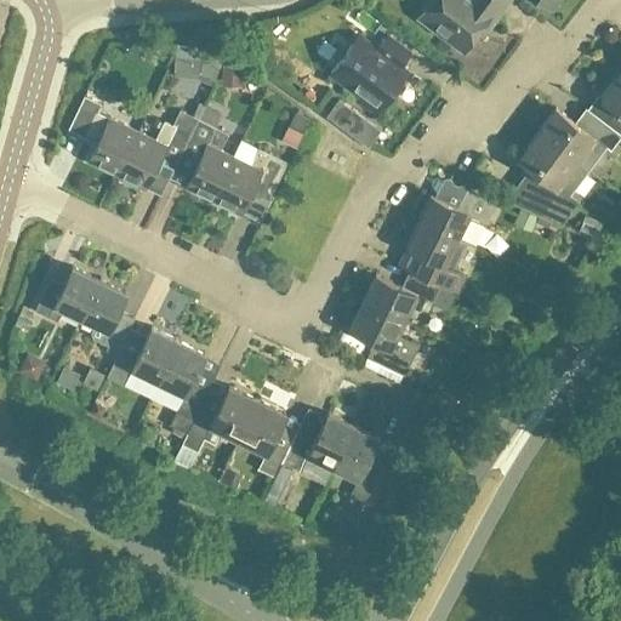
[(432,0),(419,18),(463,51),(484,26),(489,29),(510,0),(432,0)]
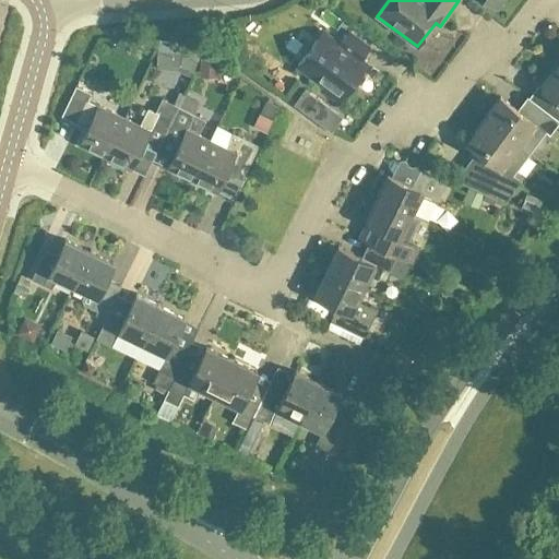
[(483,0),(497,10),(504,0),(483,0)]
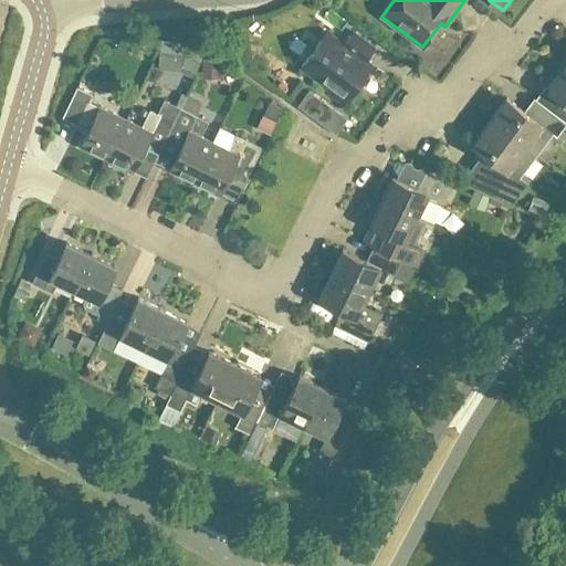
[(343,106),(365,76),(371,66),(365,61),(374,49),(354,34),(345,46),(327,33),(302,69),(331,90),(327,94),(343,106)]
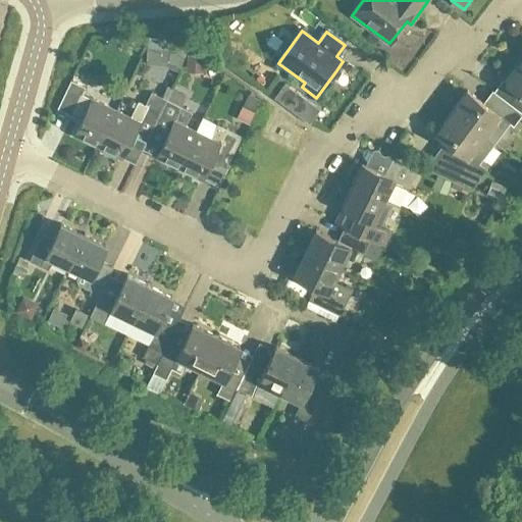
[(244,64),(254,49),(232,36),(222,51),(244,64)]
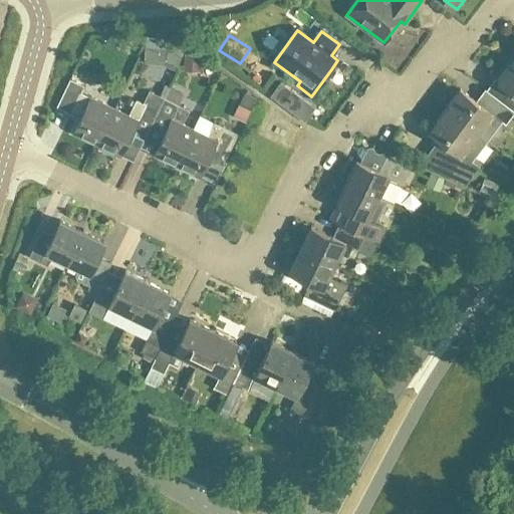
[(182,57),(168,50),(146,48),(144,63),(164,65),(176,70),(182,57)]
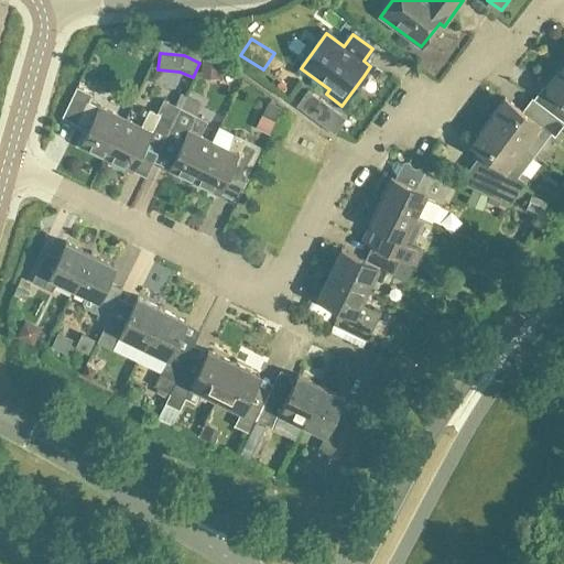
[(563,67),(563,66),(546,88),(560,99),(550,112),(563,122),(563,67)]
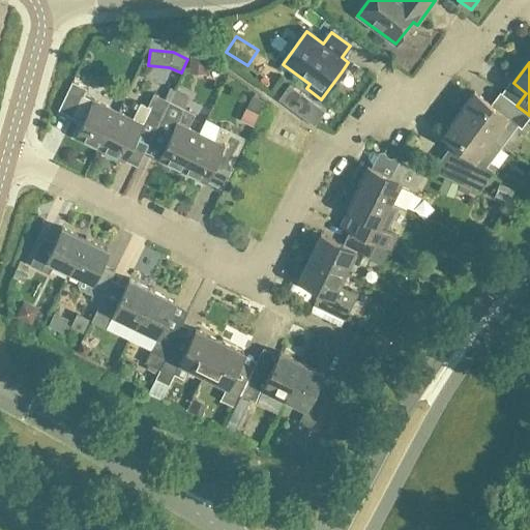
[(203,66),(197,80),(211,86),(217,71),(203,66)]
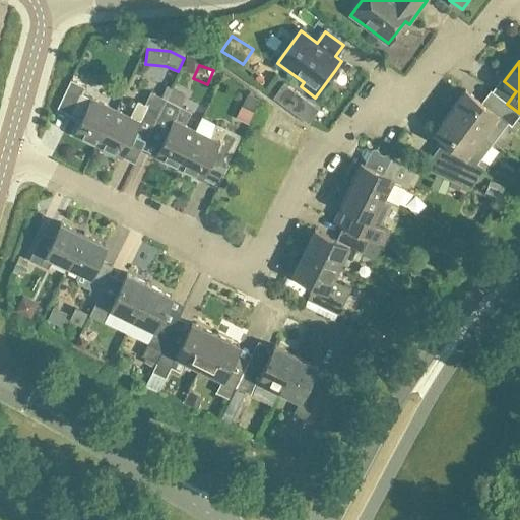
[(98,147),(116,112),(82,94),(85,88),(71,81),(58,109),(82,122),(75,136),(98,147)]
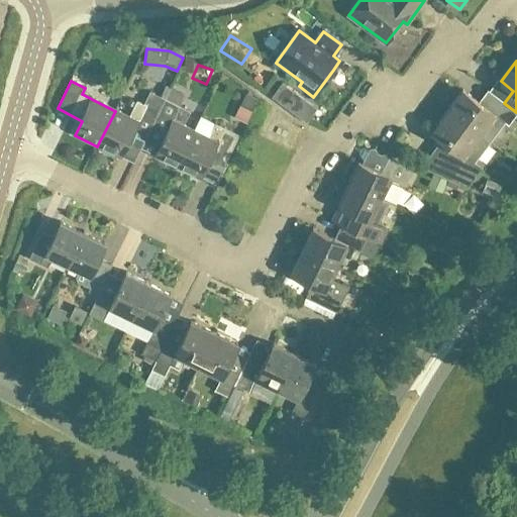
[(516,115),(516,112),(504,103),(495,95),(485,108),(463,92),(448,111),(491,143),(505,123),(509,127),(516,115)]
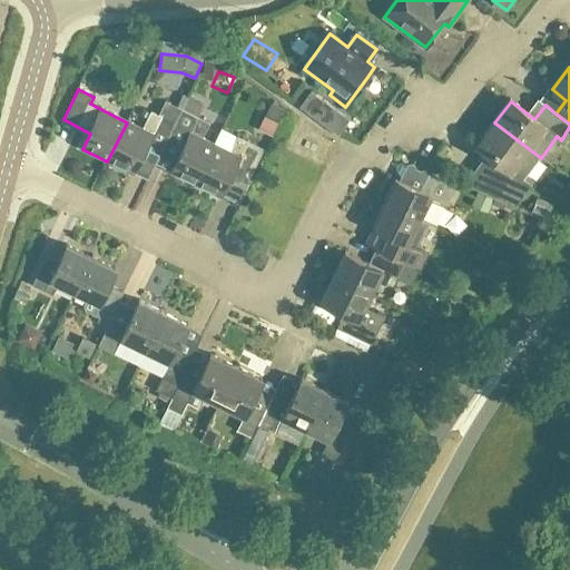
[(165,102),(158,116),(153,112),(143,130),(127,123),(107,161),(135,175),(146,151),(159,157),(167,141),(183,111),(165,102)]
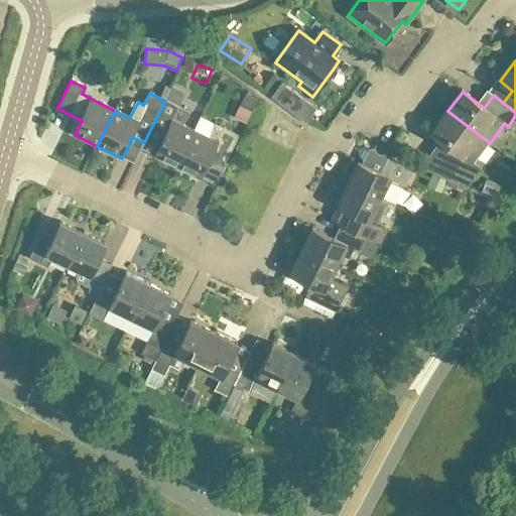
[(165,101),(151,128),(166,135),(155,157),(175,167),(194,132),(182,126),(189,112),(178,107),(165,101)]
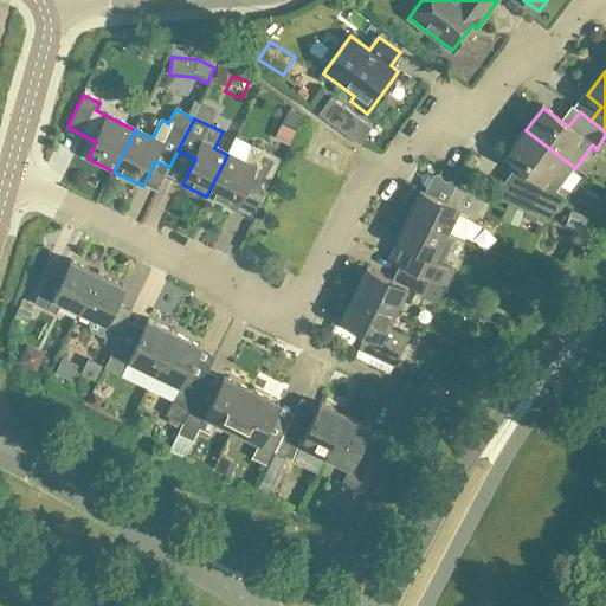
[(507,156),(533,175),(522,189),(555,213),(566,199),(558,193),(575,168),(526,130),(507,156)]
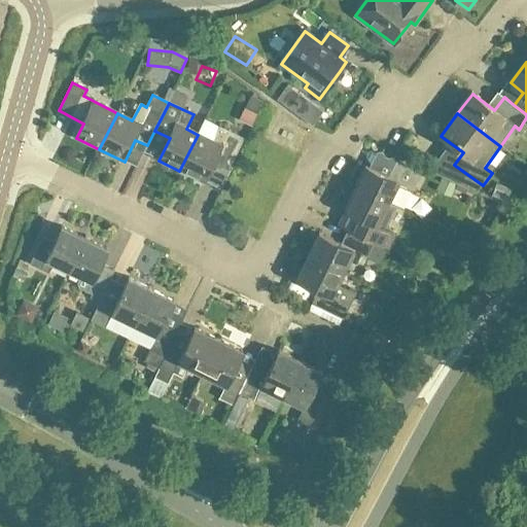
[(230,168),(243,139),(220,128),(213,142),(198,135),(179,171),(205,183),(216,161),(230,168)]
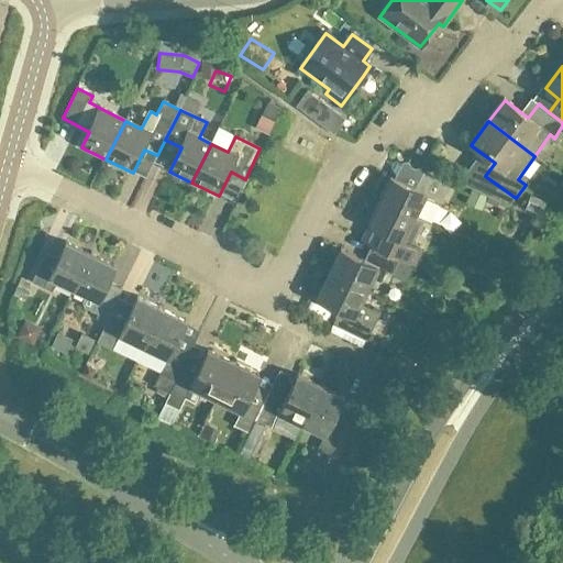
[(431,225),(441,203),(442,203),(451,186),(421,173),(414,189),(392,178),(381,200),(422,222),(431,225)]
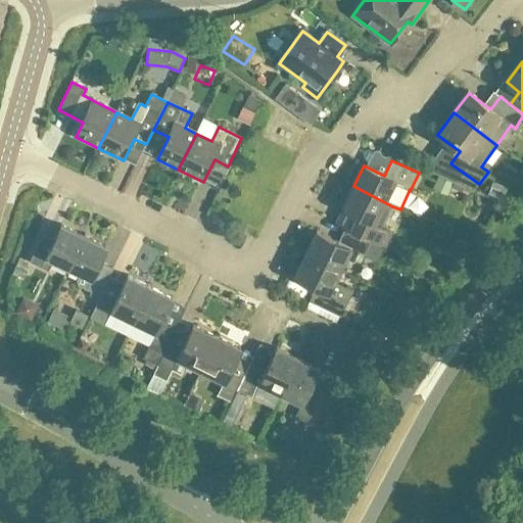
[(335,222),(346,228),(355,232),(372,240),(383,246),(390,231),(382,227),(392,206),(353,186),(335,222)]
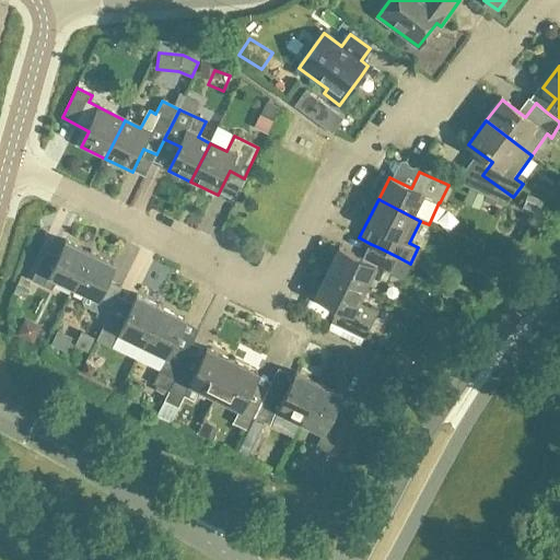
[(72,289),(90,254),(66,242),(58,258),(46,253),(31,282),(50,291),(56,280),(72,289)]
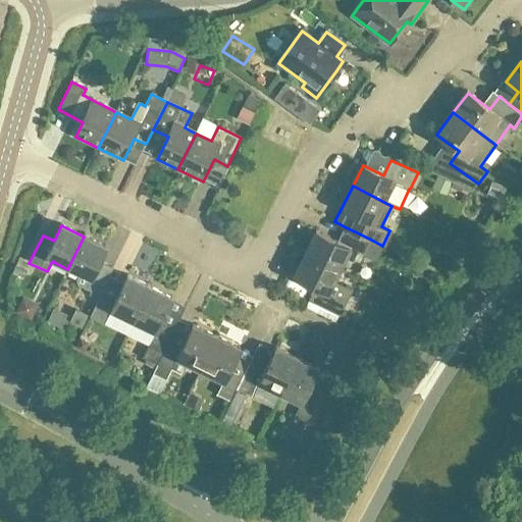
[(355,231),(346,227),(338,242),(316,231),(306,253),(341,270),(346,259),(354,263),(359,253),(364,256),(371,240),(355,231)]
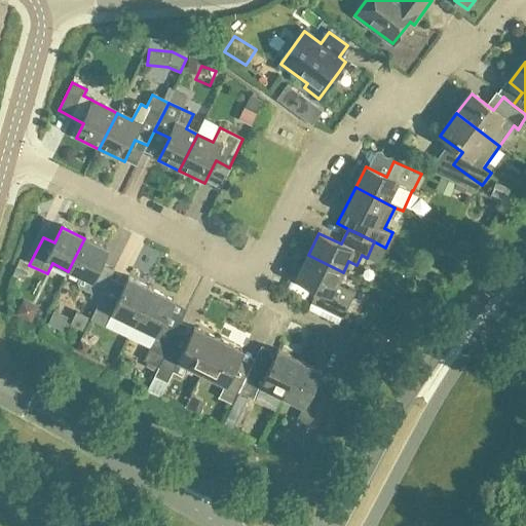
[(100,299),(102,295),(113,272),(101,265),(109,250),(84,238),(68,271),(92,283),(87,294),(100,299)]
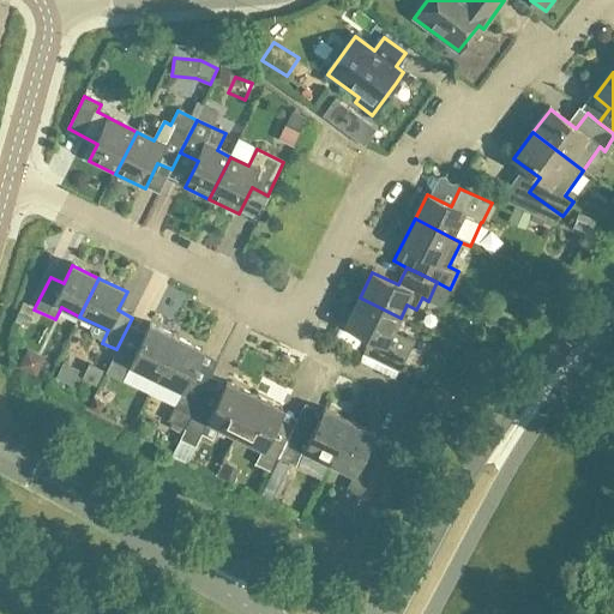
[(393,332),(401,318),(360,298),(347,325),(372,337),(363,355),(401,372),(415,343),(393,332)]
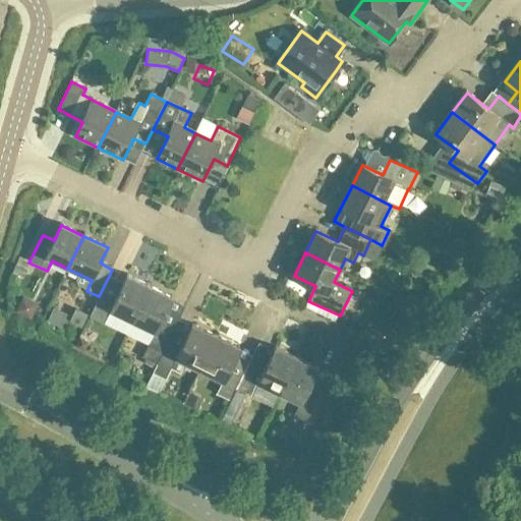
[(27,269),(16,265),(12,273),(24,278),(27,269)]
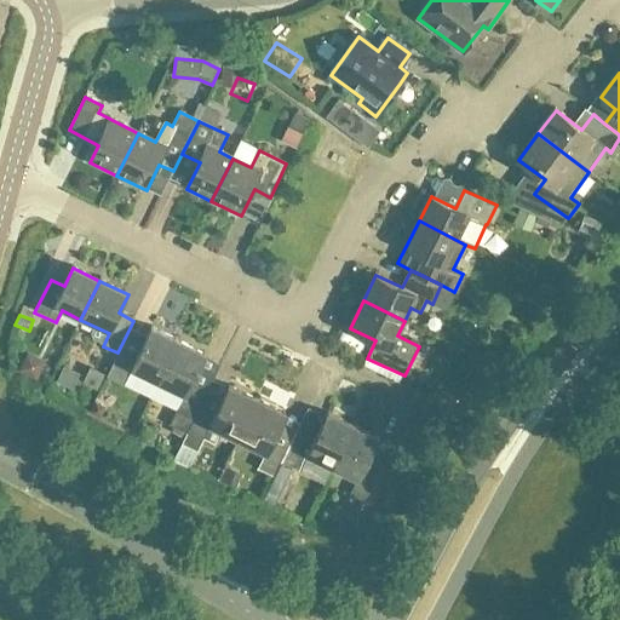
[(124,388),(132,371),(158,383),(177,342),(153,329),(138,357),(120,348),(118,352),(105,379),(124,388)]
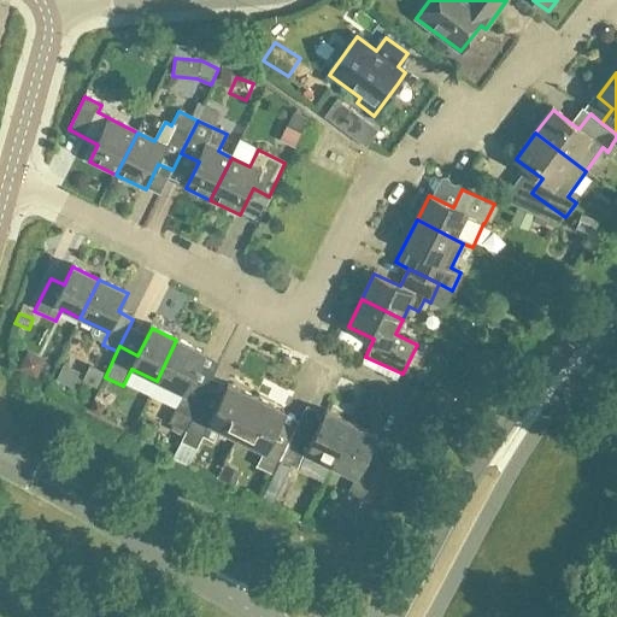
[(176,340),(157,381),(183,394),(169,424),(186,432),(192,419),(193,419),(199,406),(207,389),(191,381),(204,354),(176,340)]
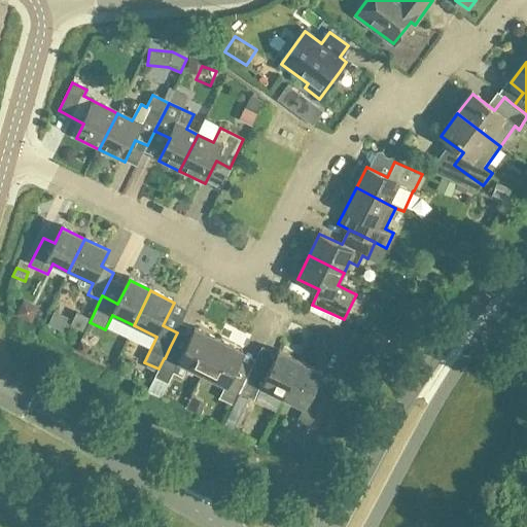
[(179,363),(202,374),(217,342),(195,330),(183,353),(170,347),(165,358),(164,358),(159,369),(154,377),(168,384),(179,363)]
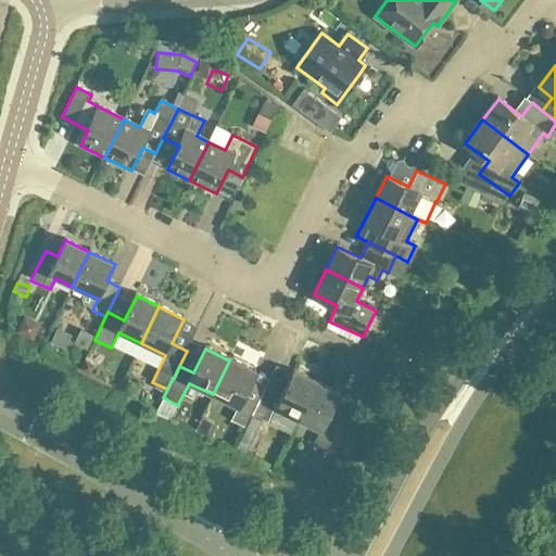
[(244,428),(251,415),(256,405),(257,403),(244,397),(255,373),(229,361),(213,394),(238,407),(230,421),(244,428)]
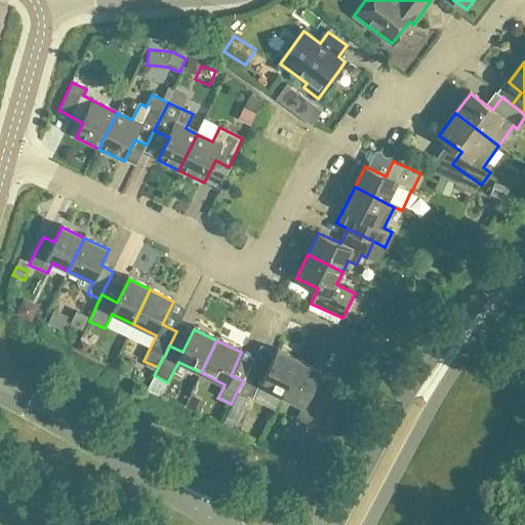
[(277,352),(268,371),(253,364),(244,382),(242,382),(237,392),(253,400),(260,387),(281,397),(297,362),(277,352)]
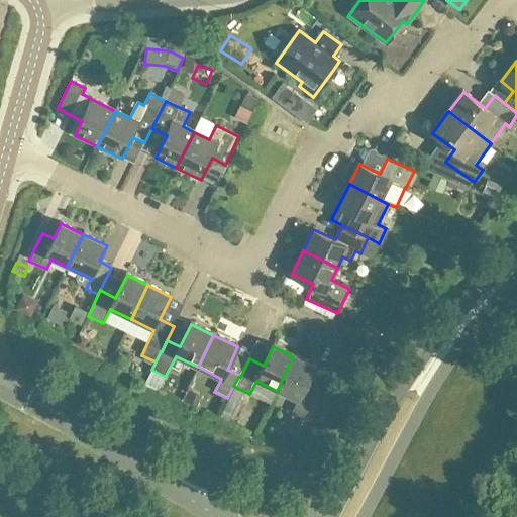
[(327,392),(309,383),(316,368),(293,356),(277,391),(299,402),(294,413),(312,422),(327,392)]
